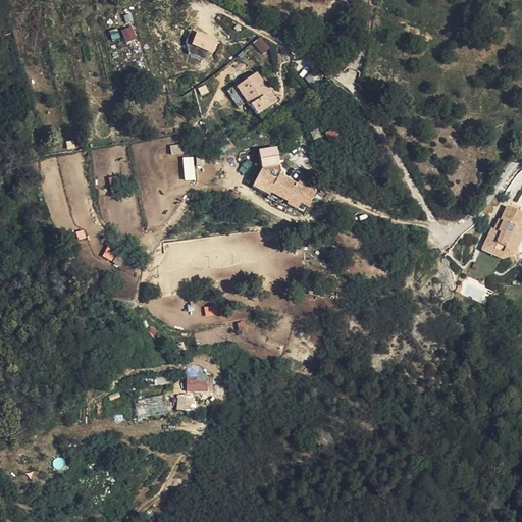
[(126,43),(137,38),(131,25),(120,30),(126,43)]
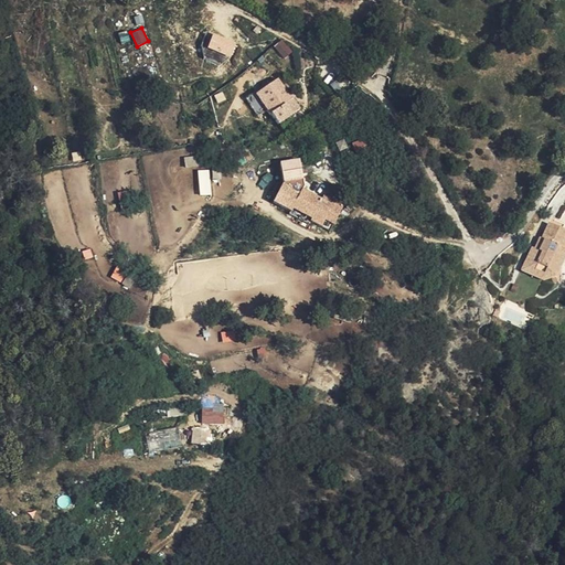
[(203,56),(226,65),(235,42),(213,32),(203,56)]
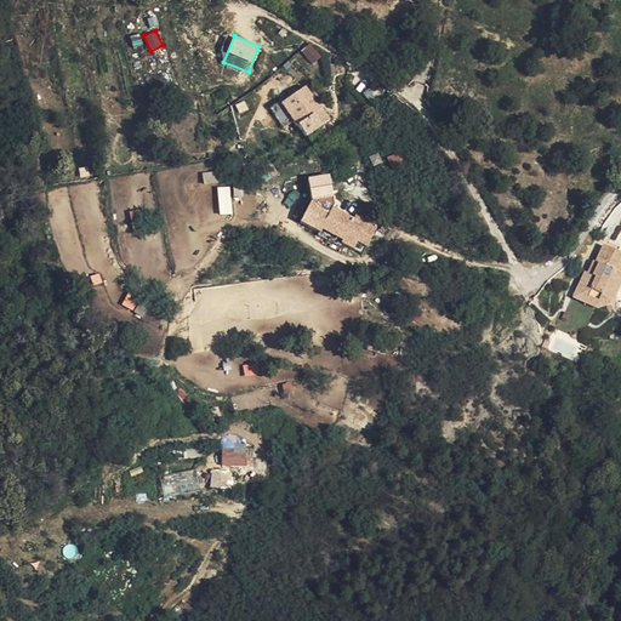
[(273,106),(288,126),(313,112),(297,91),(273,106)]
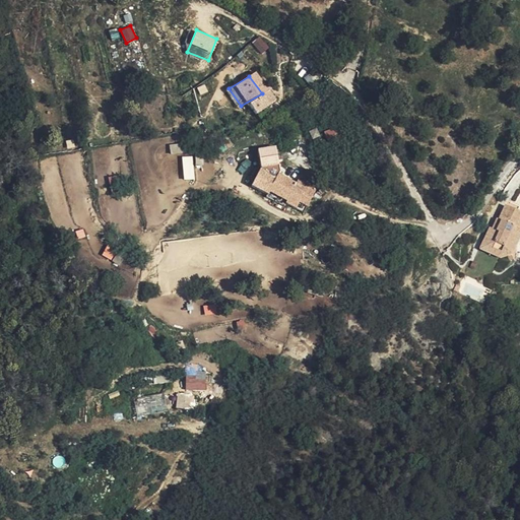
[(247,115),(268,103),(262,93),(241,106),(247,115)]
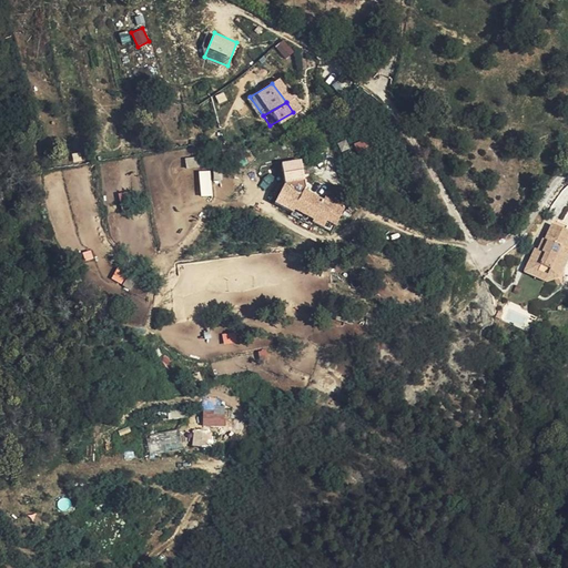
[(365,139),(354,143),(358,153),(369,149),(365,139)]
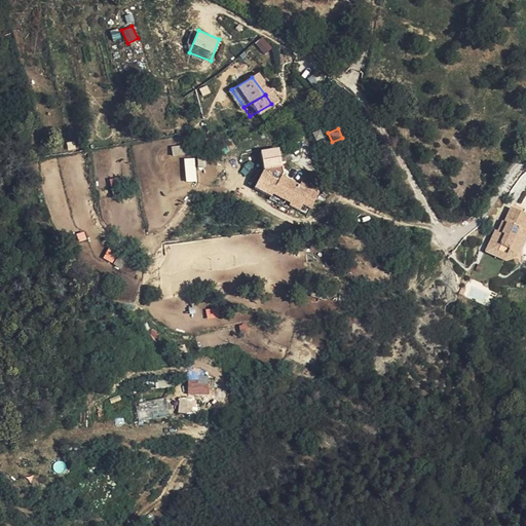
[(316,140),(324,138),(321,129),(312,133),(316,140)]
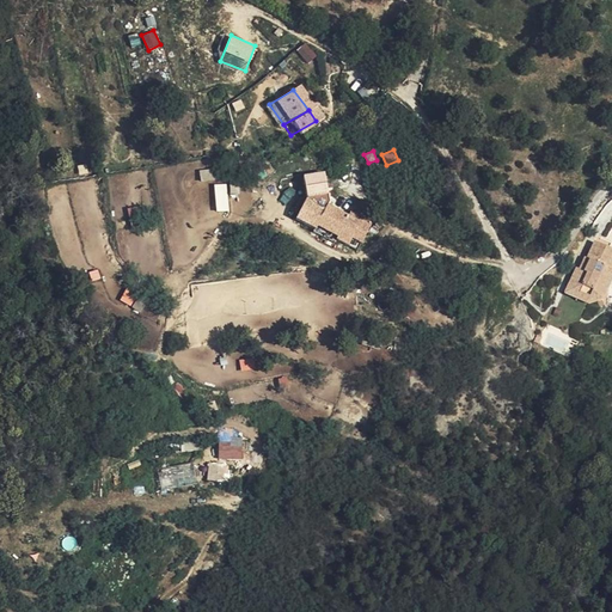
[(212,169),(200,170),(201,181),(213,181),(212,169)]
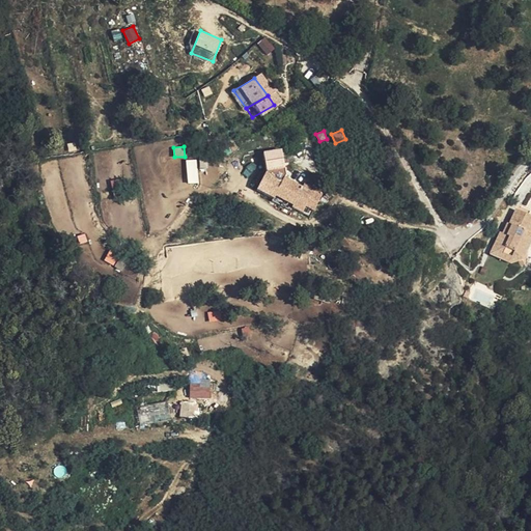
[(198,183),(197,159),(186,160),(188,184),(198,183)]
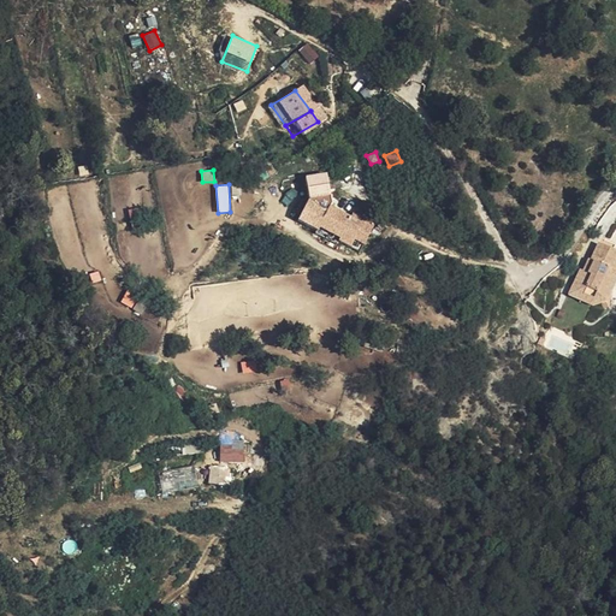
[(361,253),(371,225),(372,221),(345,212),(343,217),(321,208),(323,203),(319,197),(298,202),(290,227),(312,236),(311,238),(330,247),(335,248),(337,244),(361,253)]
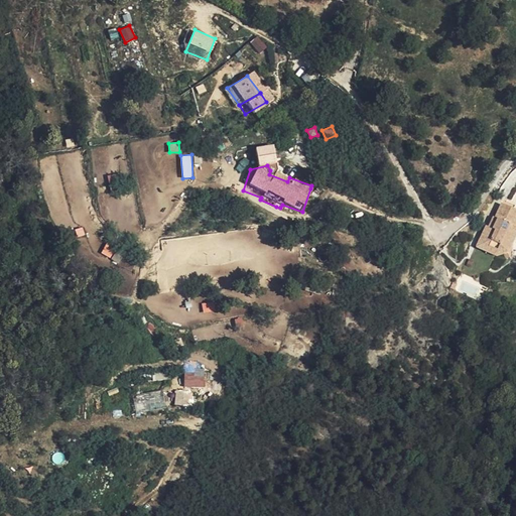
[(109,184),(118,182),(116,173),(107,175),(109,184)]
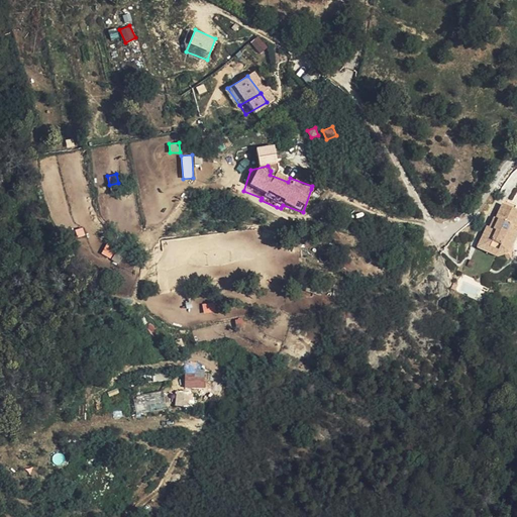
[(484,227),(474,245),(485,251),(489,246),(495,249),(494,252),(501,256),(513,233),(511,231),(516,219),(497,209),(491,220),(494,223),(490,230),(486,228),(484,227)]
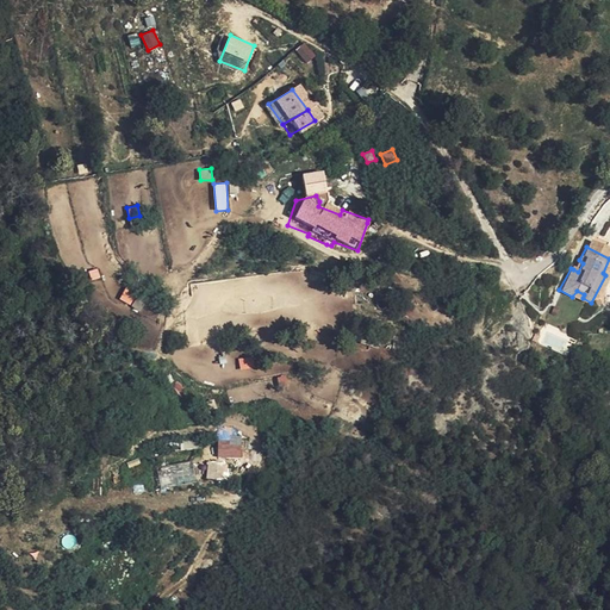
[(99,268),(87,272),(91,281),(103,279),(99,268)]
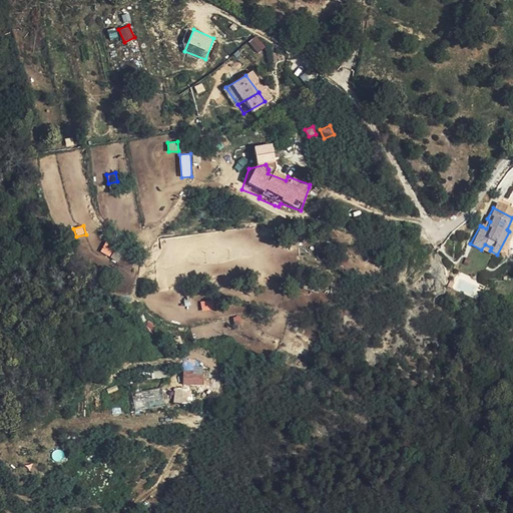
[(100,252),(110,257),(114,245),(104,241),(100,252)]
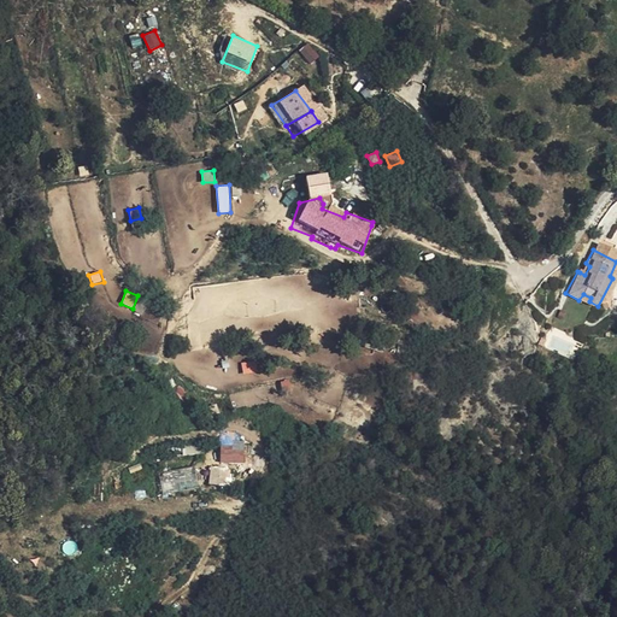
[(579,300),(565,293),(562,300),(589,315),(598,306),(589,301),(591,298),(583,294),(579,300)]
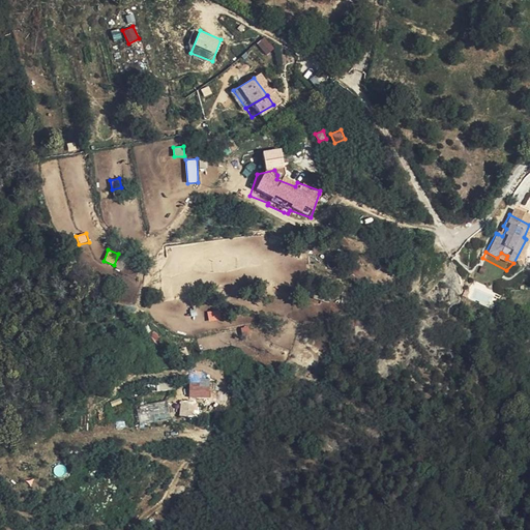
[(208,321),(221,320),(219,310),(207,310),(208,321)]
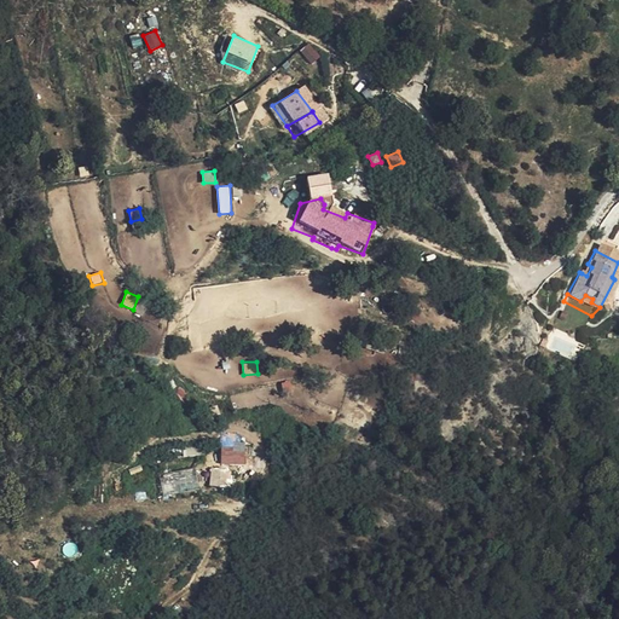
[(215,464),(227,466),(230,451),(217,450),(215,464)]
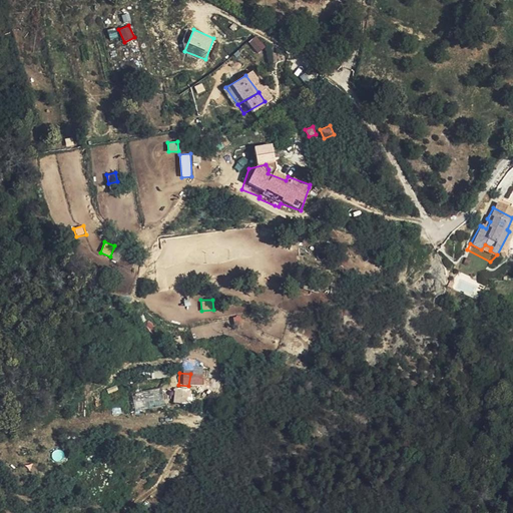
[(175,388),(173,402),(187,403),(189,390),(175,388)]
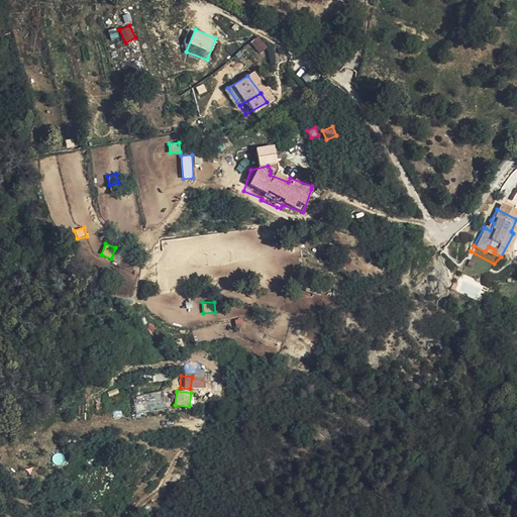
[(60,451),(50,457),(56,466),(65,460),(60,451)]
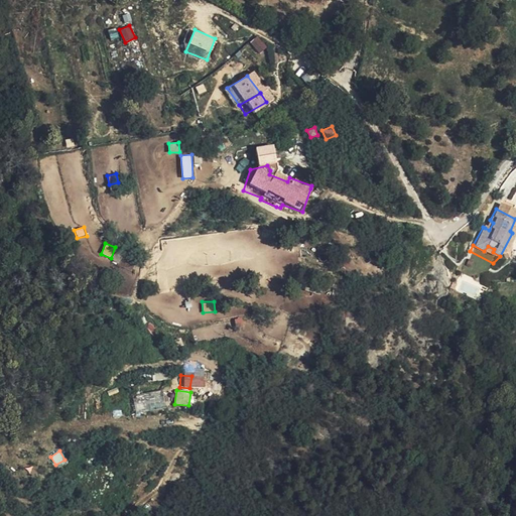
All buildings are outlined.
